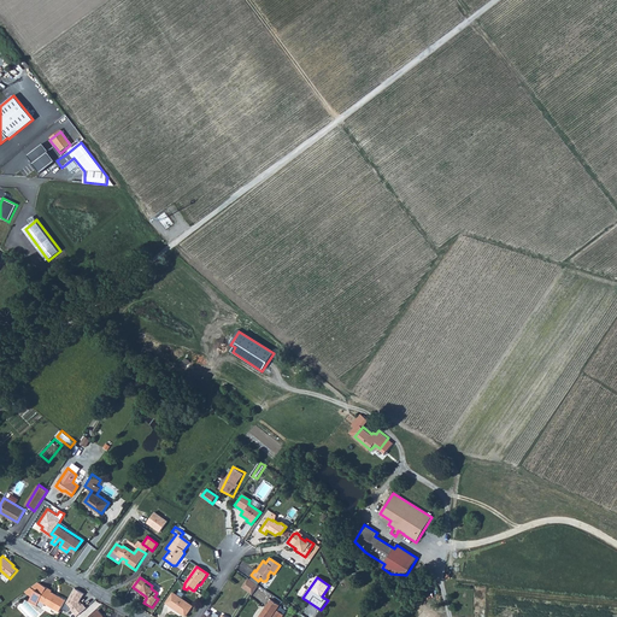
[(247,579),(240,587),(251,594),(257,585),(247,579)]
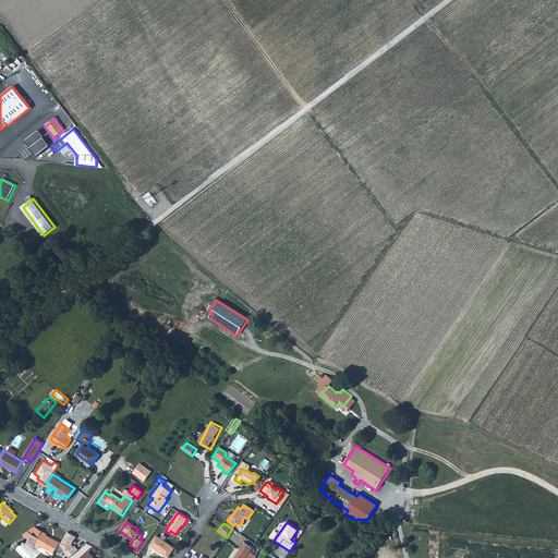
[(28,533),(31,534),(28,538),(35,543),(52,553),(59,542),(46,535),(46,533),(36,528),(28,533)]
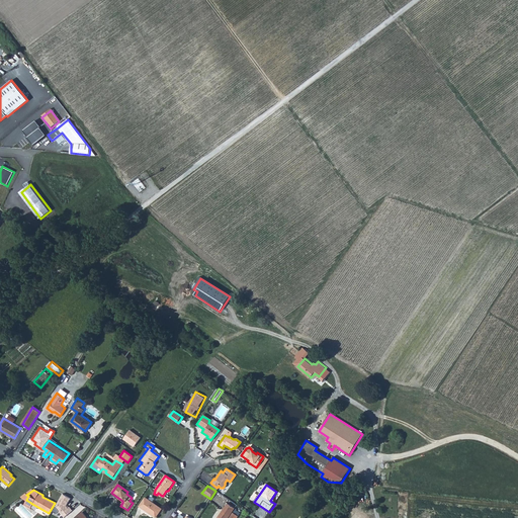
[(135,502),(138,495),(130,491),(127,493),(134,496),(132,501),(135,502)]
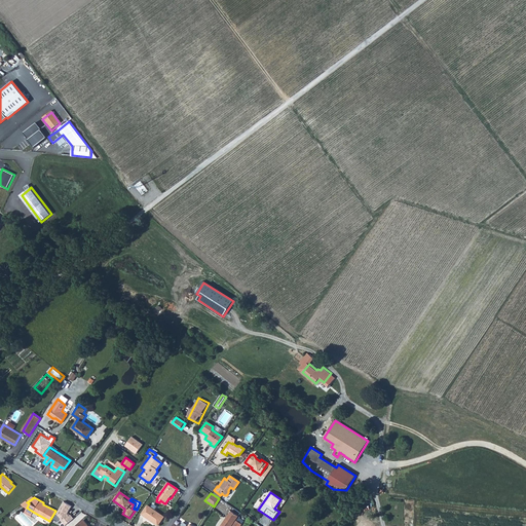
[(63,502),(57,514),(53,519),(58,521),(60,520),(65,525),(74,519),(70,515),(69,515),(68,513),(72,506),(63,502)]
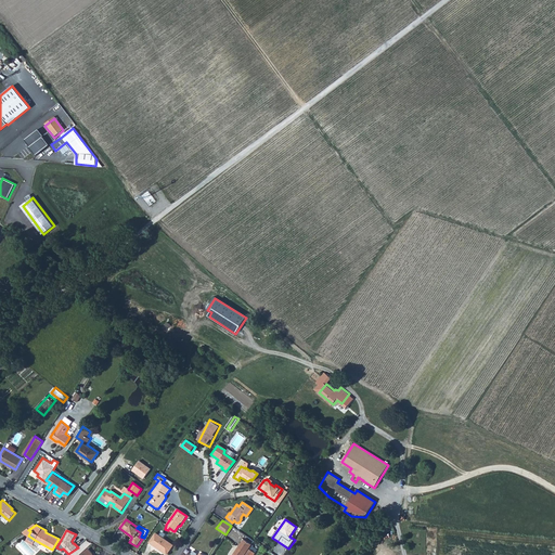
[(170,545),(154,533),(147,543),(164,554),(170,545)]
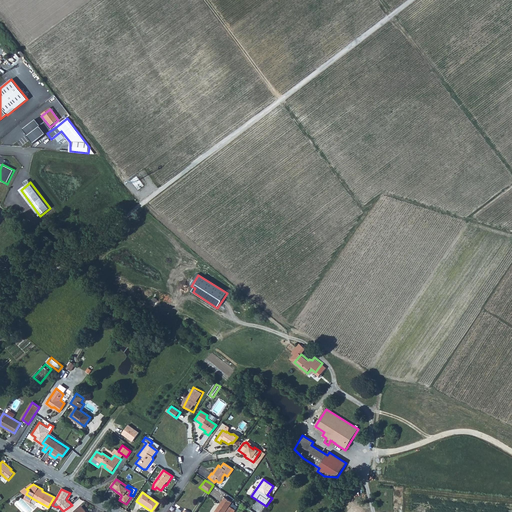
[(223,511),(227,507),(231,502),(224,498),(214,511),(223,511)]
